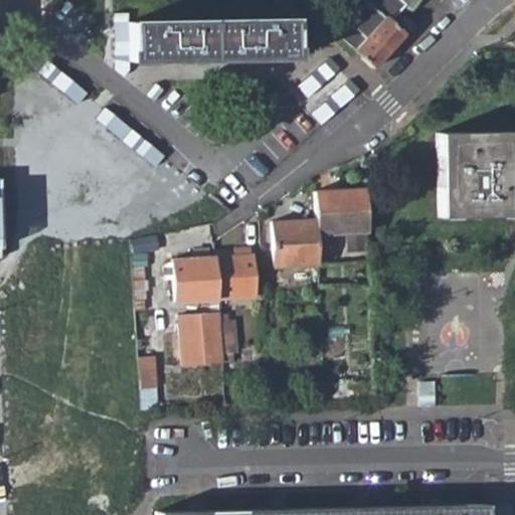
[(365,0),(366,1),(334,35),(353,51),(352,52),(370,68),(401,33),(387,21),(402,4),(397,0),(365,0)]
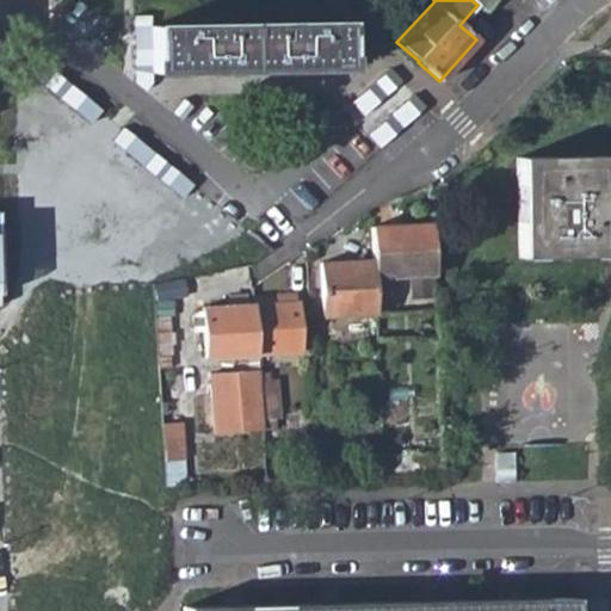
[(345,69),(345,26),(149,29),(148,34),(135,34),(136,67),(149,67),(149,73),(345,69)]
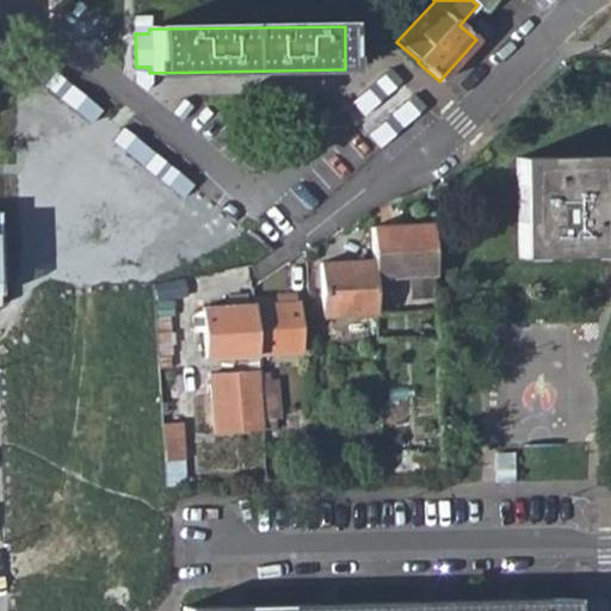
[(393,66),(350,102),(383,141),(426,105),(393,66)]
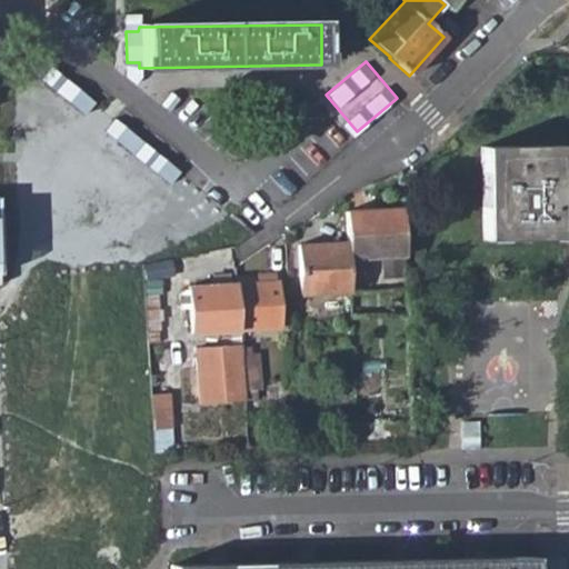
[(561,146),(478,148),(480,239),(563,237),(561,146)]
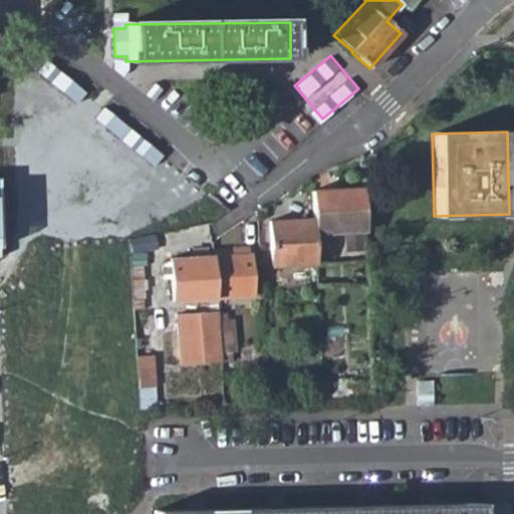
[(310,192),(312,217),(313,235),(364,233),(362,189),(310,192)]
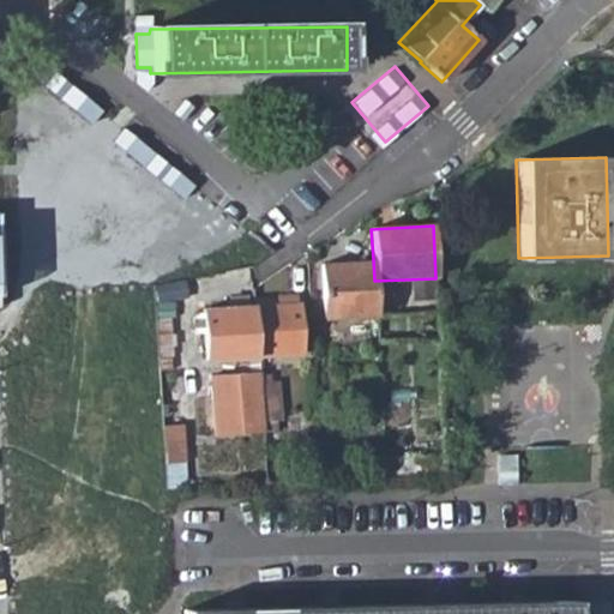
[(202,306),(208,361),(308,351),(304,296),(202,306)]
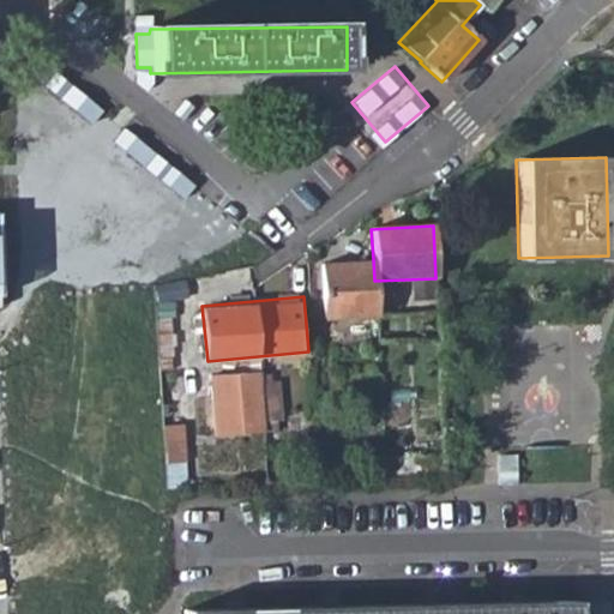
[(284,371),(214,369),(212,431),(266,432),(266,416),(283,416),(284,371)]
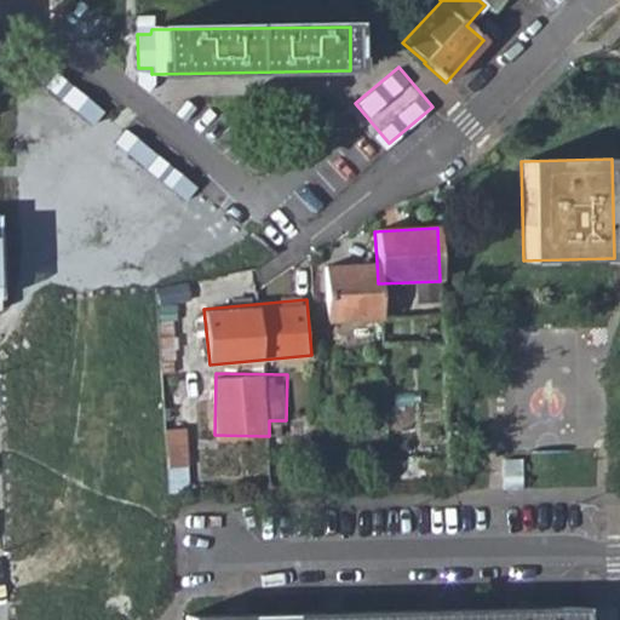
[(188,426),(171,426),(170,466),(188,468),(188,426)]
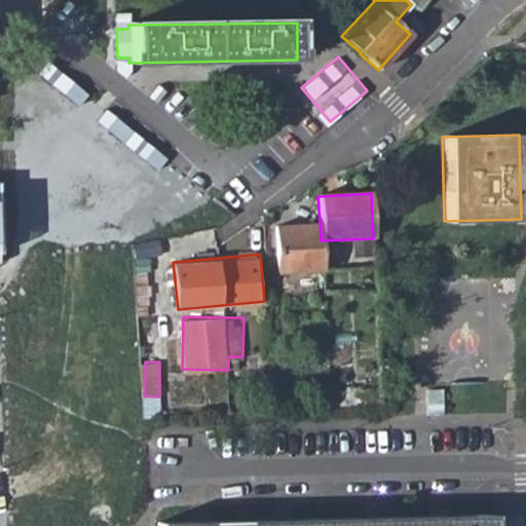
[(500,525),(501,514),(158,521),(157,525),(500,525)]
